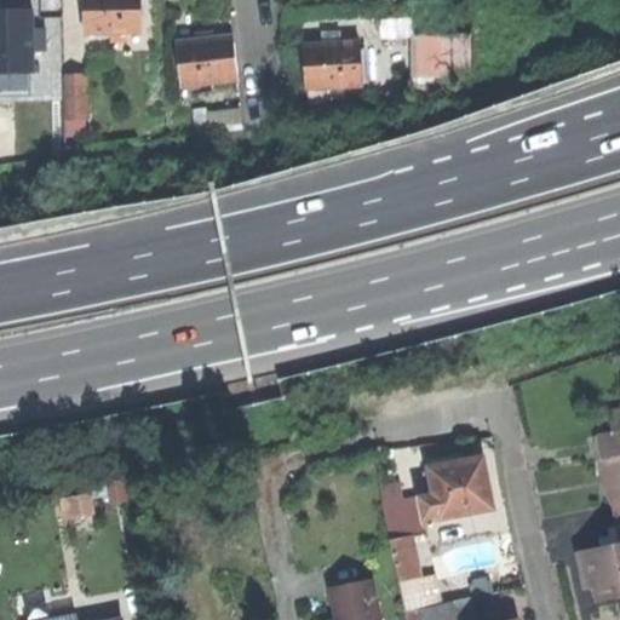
[(84,0),(85,34),(112,34),(127,34),(141,34),(141,0),(84,0)]
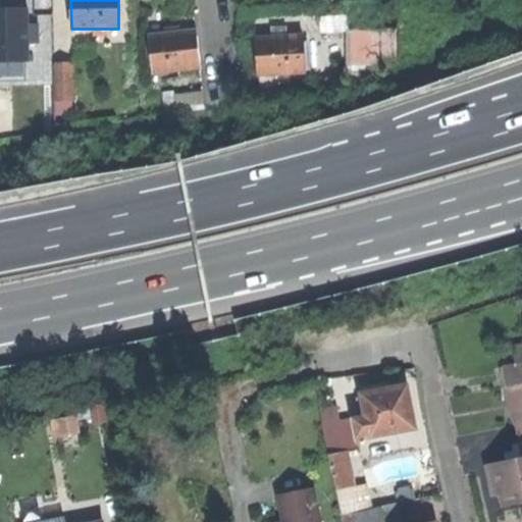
[(0,59),(25,60),(28,60),(28,9),(4,9),(0,9),(0,59)]
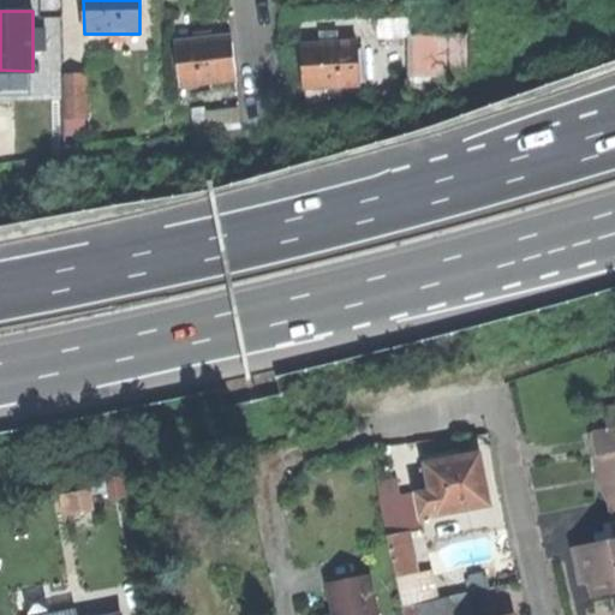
[(183,82),(236,75),(233,53),(231,33),(177,39),(183,82)]
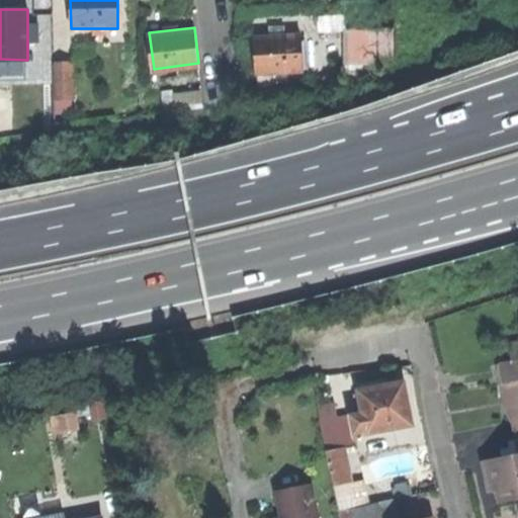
[(346,27),(346,65),(396,65),(396,27),(346,27)]
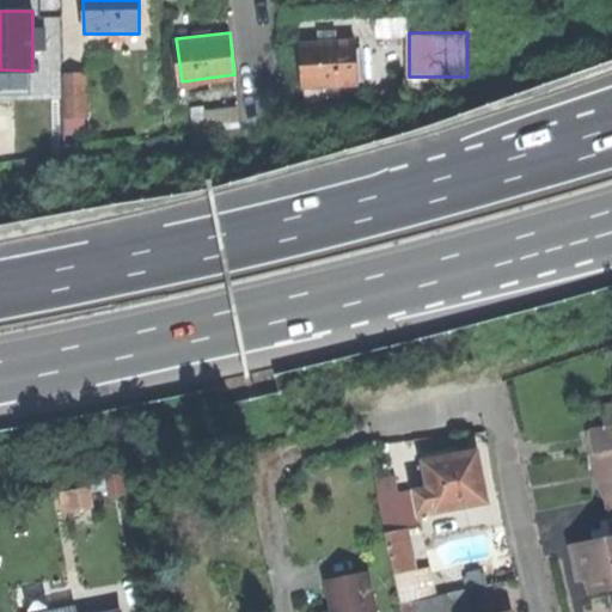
[(304,83),(359,79),(356,35),(301,38),(303,60),(304,83)]
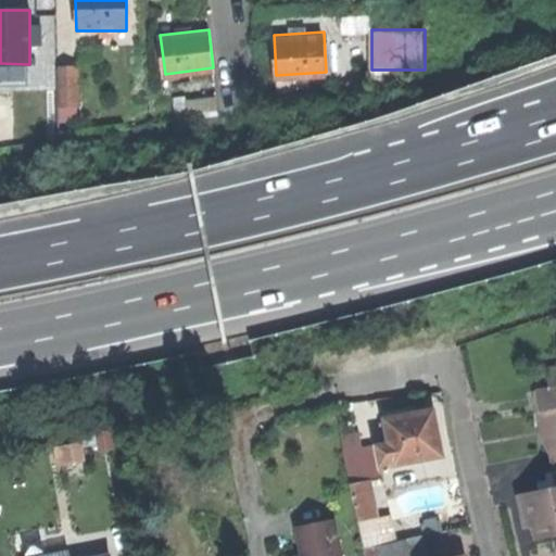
[(0,87),(28,87),(27,64),(0,63),(0,87)]
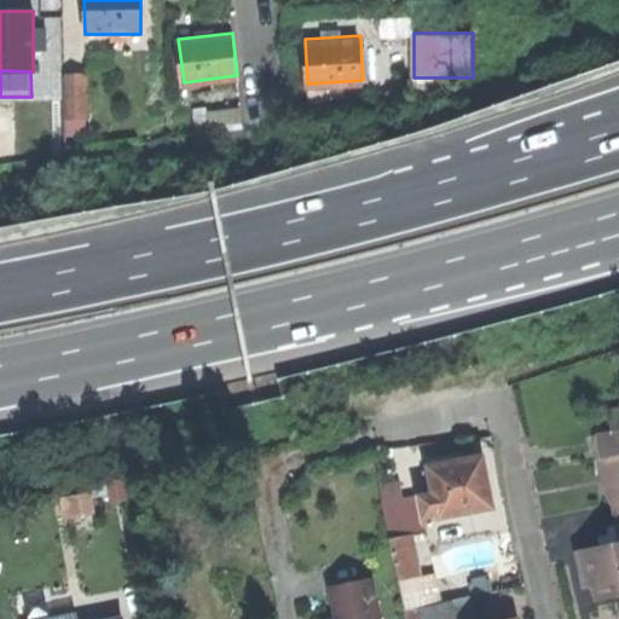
[(88,74),(64,75),(68,137),(87,136),(86,120),(91,120),(88,74)]
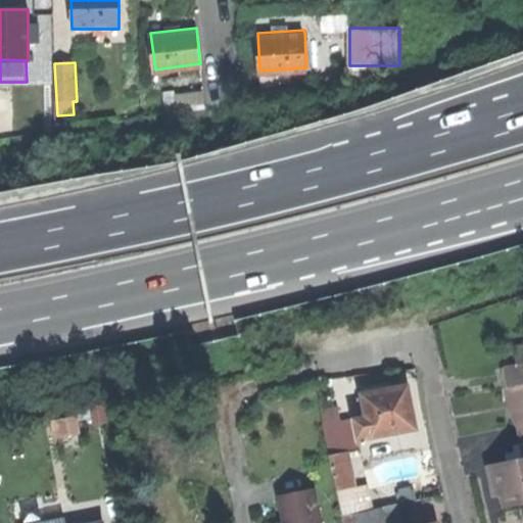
[(202,88),(176,91),(178,104),(203,101),(202,88)]
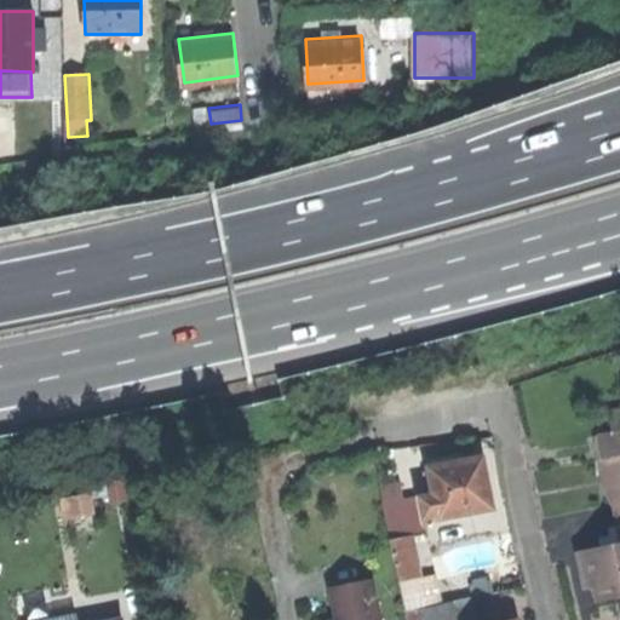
[(600,436),(603,461),(619,459),(619,432),(613,434),(600,436)]
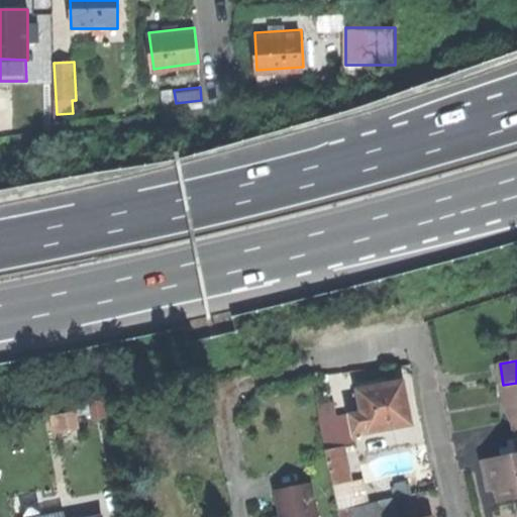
[(363,414),(351,416),(354,433),(365,431),(366,433),(411,425),(407,405),(403,382),(357,391),(363,414)]
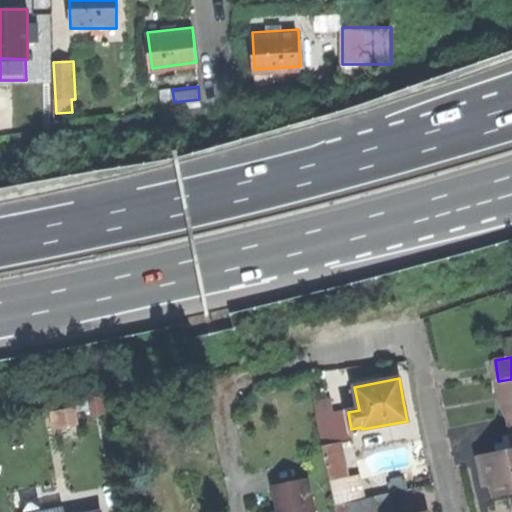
[(501,403),(511,401),(511,379),(498,381),(501,403)]
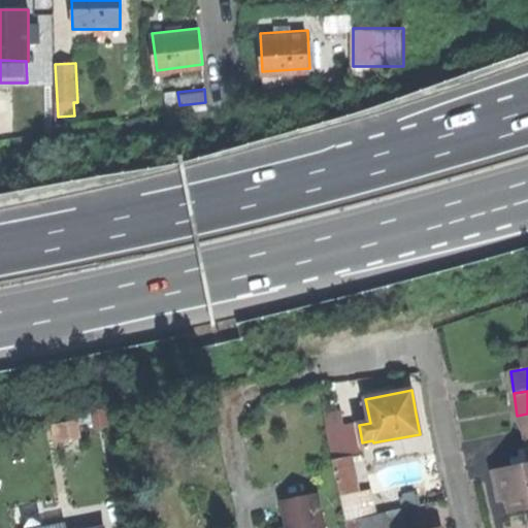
[(92,413),(95,428),(108,426),(105,409),(92,413)]
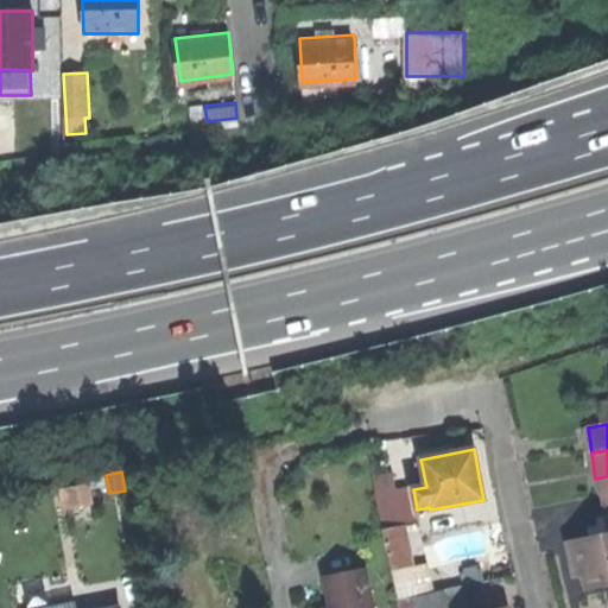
[(373,479),(375,495),(396,491),(393,475),(373,479)]
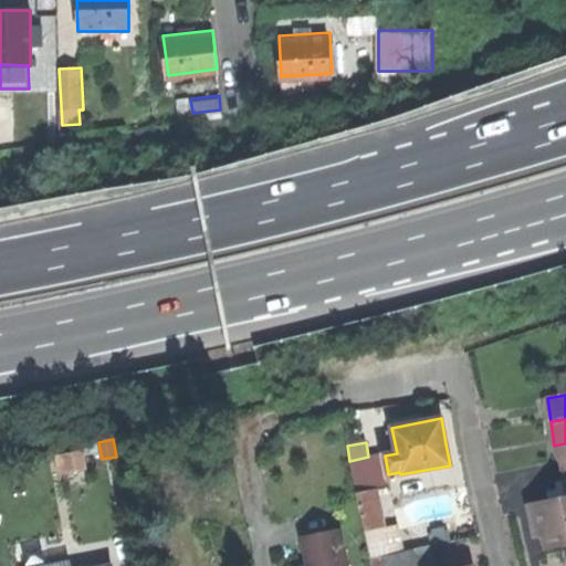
[(565,456),(565,443),(554,446),(565,456)]
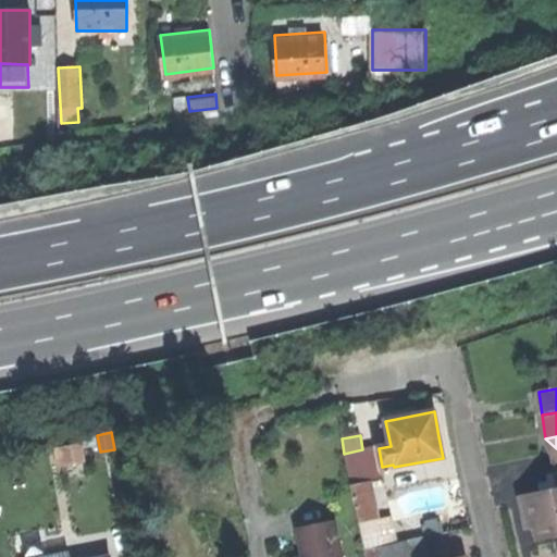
[(58,449),(61,466),(82,460),(79,445),(58,449)]
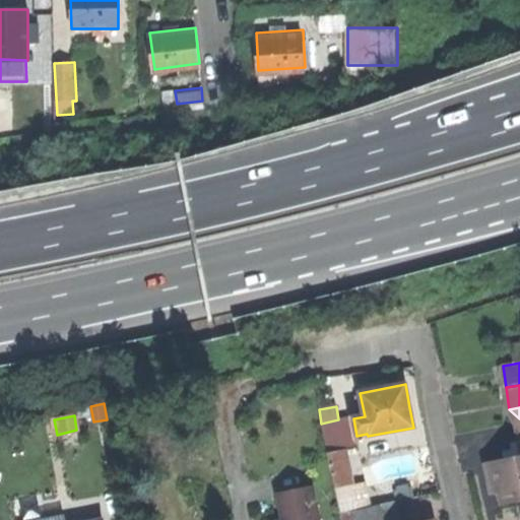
[(321,424),(328,456),(343,453),(354,450),(347,417),(338,419),(321,424)]
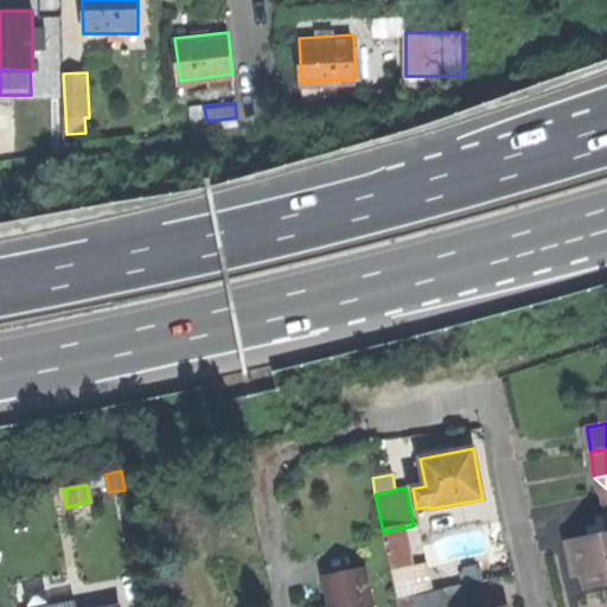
[(606,522),(606,531),(589,536),(566,541),(573,572),(574,576),(582,575),(585,588),(606,582),(606,515),(606,516),(606,522)]
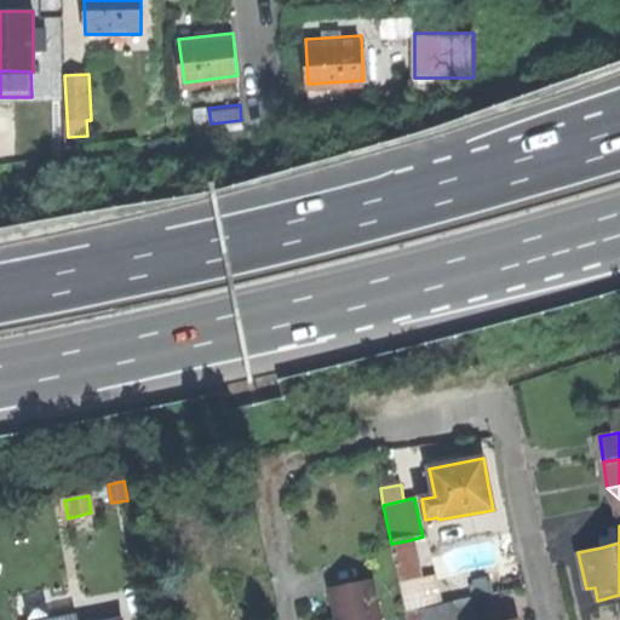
[(619,543),(619,533),(619,527),(609,529),(610,537),(600,539),(602,547),(619,543)]
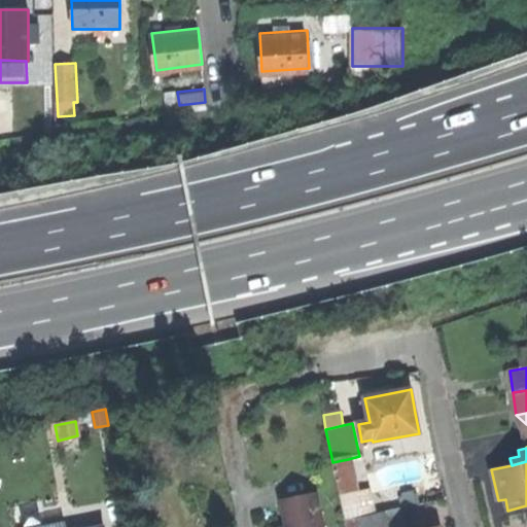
[(348,459),(332,462),(339,495),(354,492),(348,459)]
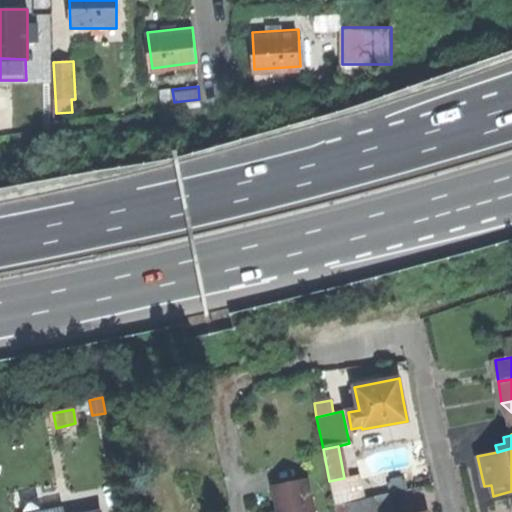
[(334,505),(346,503),(366,499),(360,474),(344,478),(329,481),(334,505)]
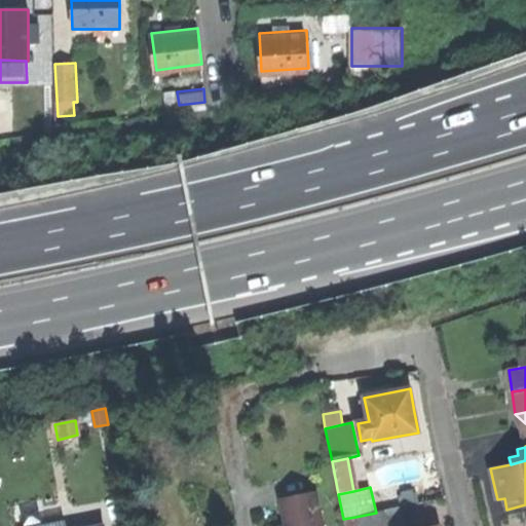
[(401,506),(419,502),(417,492),(413,493),(413,489),(401,491),(401,494),(398,495),(401,506)]
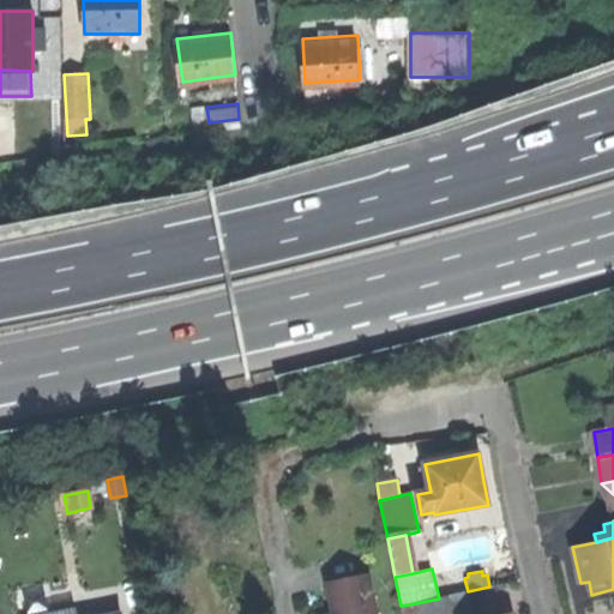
[(377,613),(369,577),(327,587),(333,613),(377,613)]
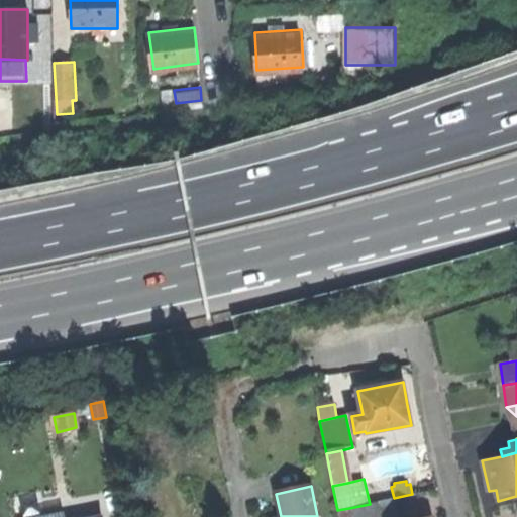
[(395,516),(392,499),(370,504),(349,508),(350,516),(395,516)]
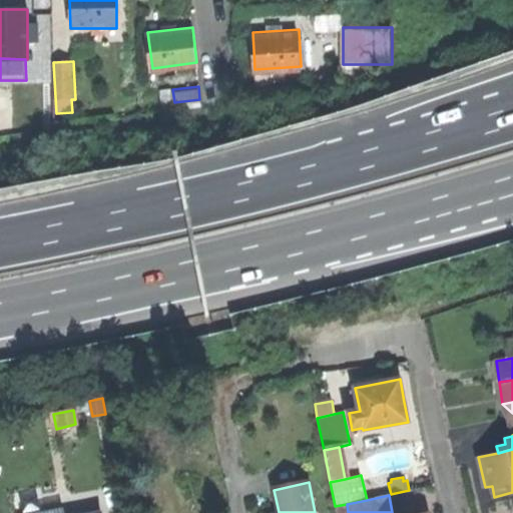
[(336,512),(348,512),(347,504),(335,506),(336,512)]
